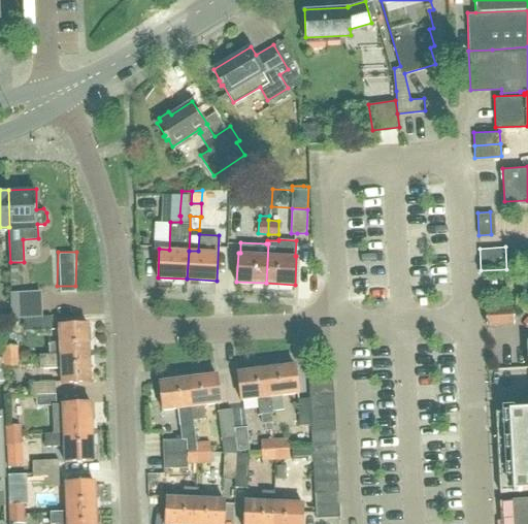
[(11,291),(11,294),(12,316),(40,315),(39,294),(39,290),(11,291)]
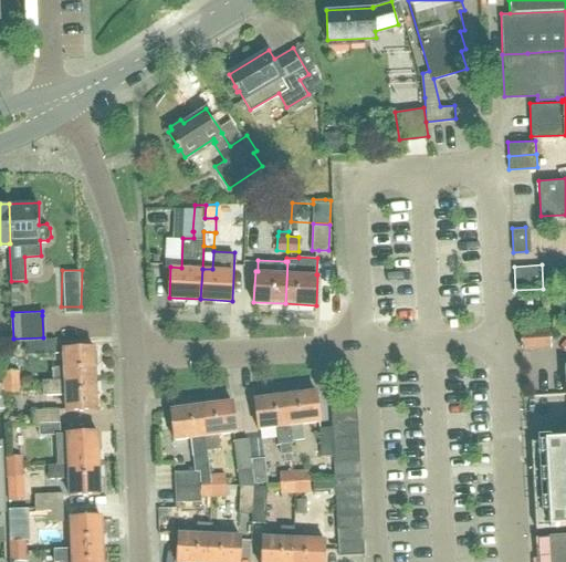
[(549,330),(520,332),(521,346),(551,345),(549,330)]
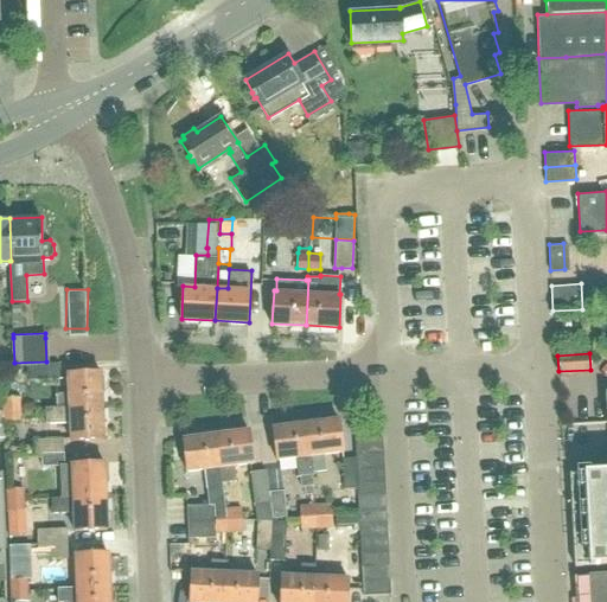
[(59,362),(30,363),(31,378),(59,377),(59,362)]
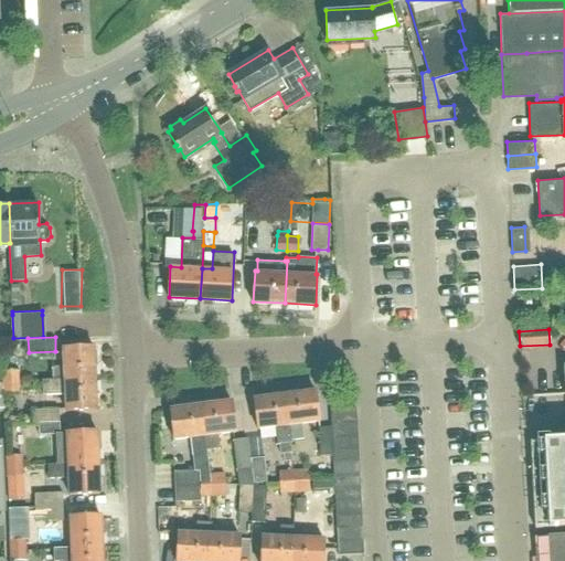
[(52,366),(52,378),(96,377),(96,361),(98,361),(97,348),(95,348),(95,345),(63,346),(64,364),(52,366)]
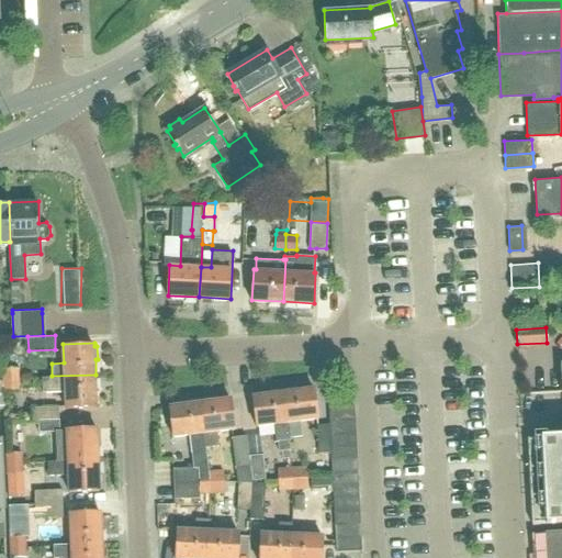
[(3,367),(3,378),(19,377),(19,366),(3,367)]
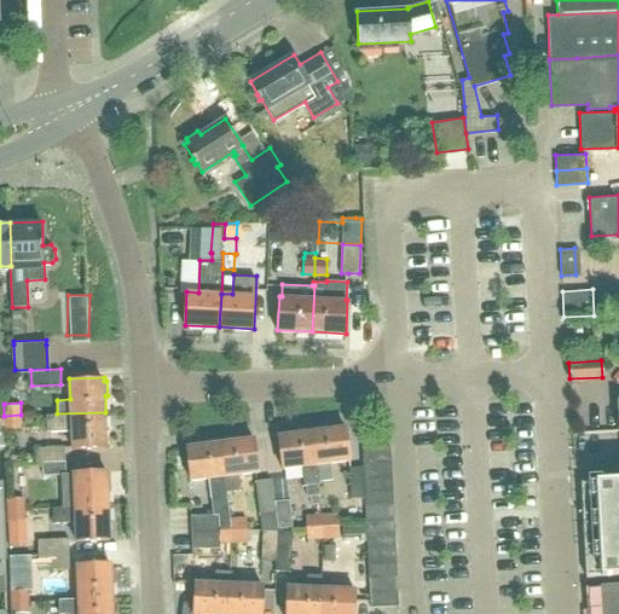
[(106,446),(105,412),(57,413),(46,413),(46,430),(71,429),(71,447),(106,446)]
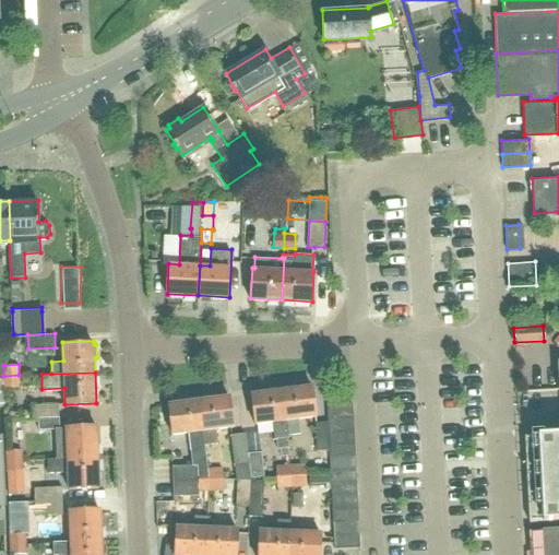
[(19,386),(19,375),(3,376),(4,386),(19,386)]
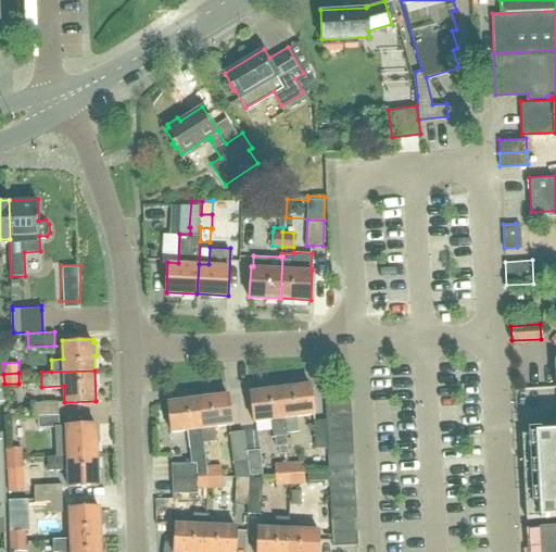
[(300,429),(298,415),(315,413),(312,383),(280,387),(287,431),(300,429)]
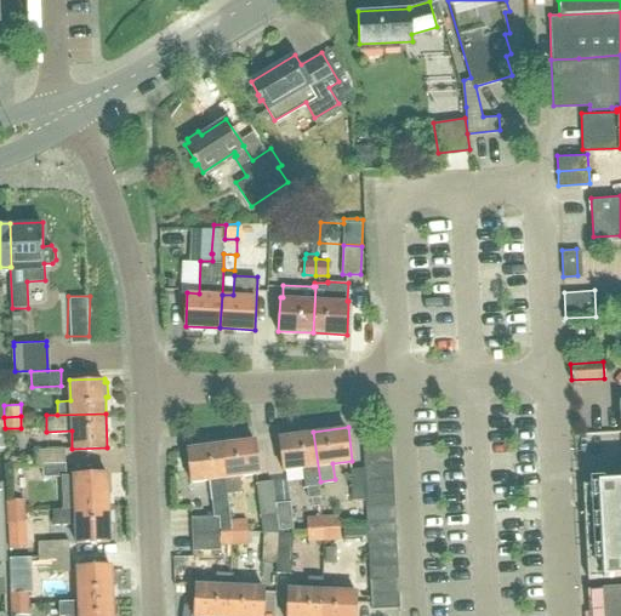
[(320,482),(313,432),(279,437),(284,469),(303,467),(306,485),(307,485),(308,496),(311,496),(312,503),(322,502),(319,482),(320,482)]
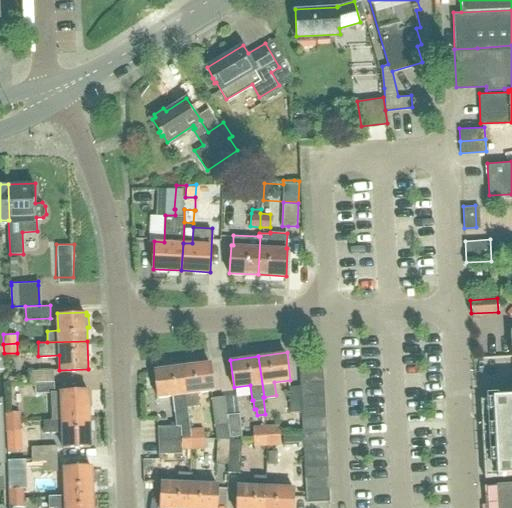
[(211,361),(182,365),(187,404),(188,404),(198,403),(197,392),(214,390),(211,361)]
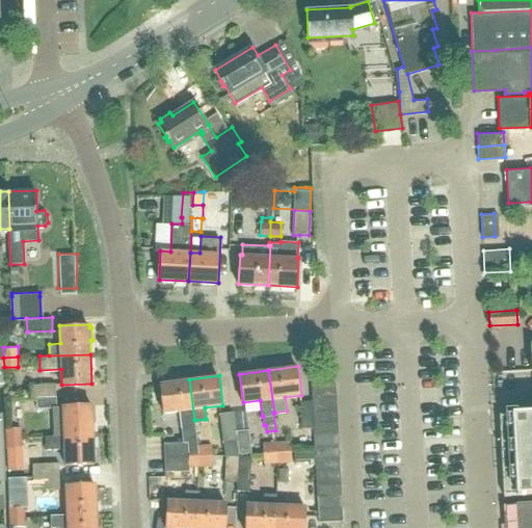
[(164,443),(164,456),(200,455),(200,445),(198,445),(196,426),(195,420),(194,420),(189,379),(160,384),(164,413),(180,411),(182,428),(183,442),(164,443)]
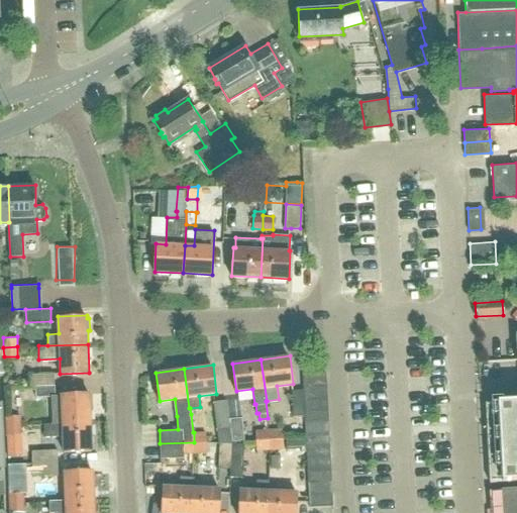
[(30,373),(31,385),(55,384),(54,372),(30,373)]
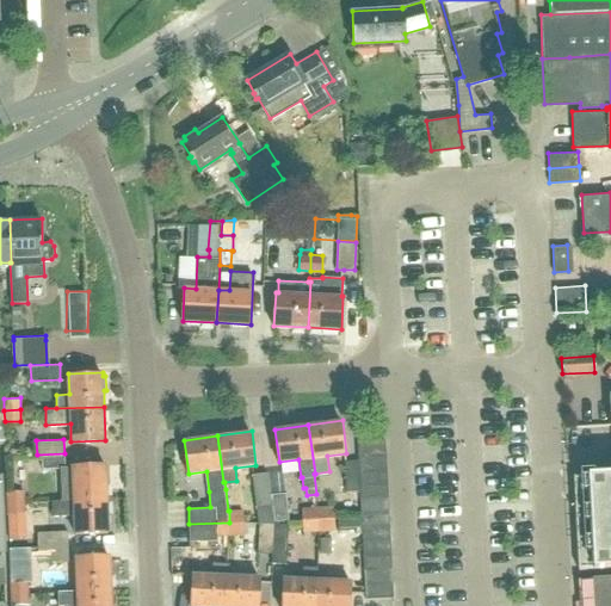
[(358,440),(359,456),(387,455),(387,439),(358,440)]
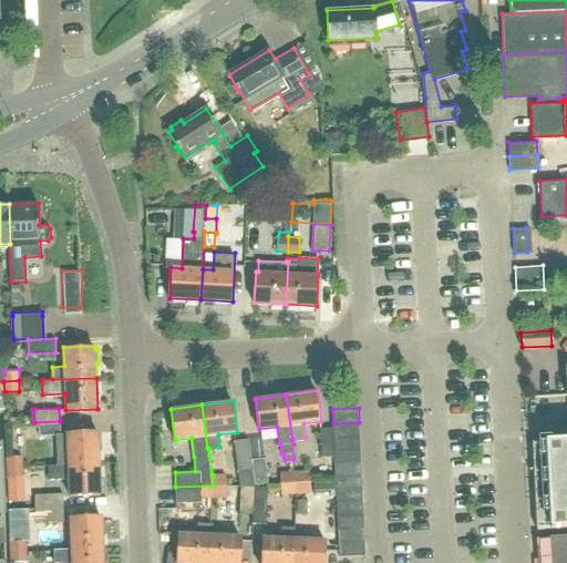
[(39,433),(60,432),(60,421),(39,422),(39,433)]
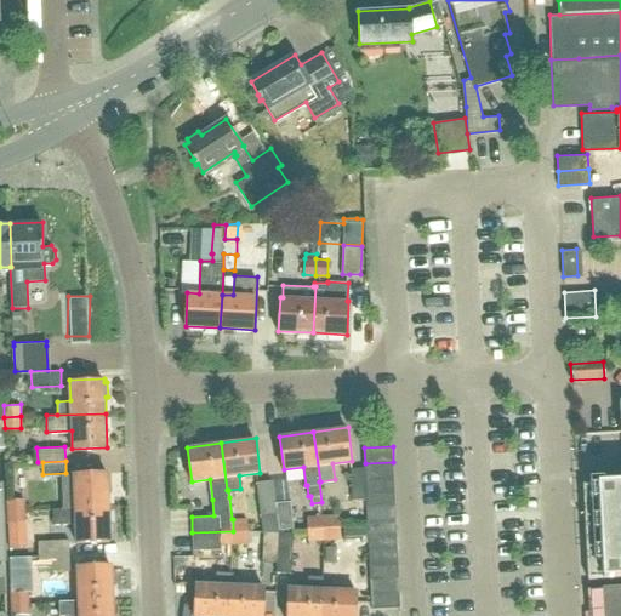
[(393,462),(365,463),(365,478),(394,477),(393,462)]
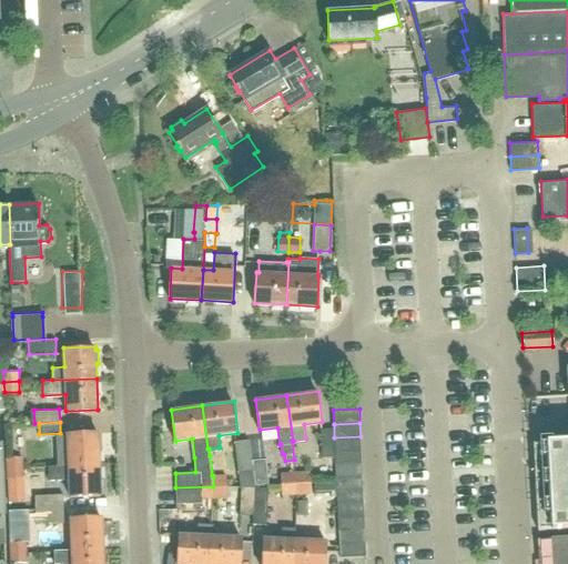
[(332,426),(320,427),(321,455),(333,454),(332,426)]
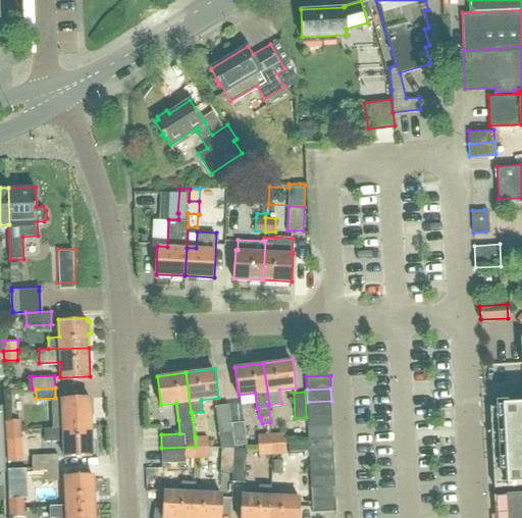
[(62,426),(92,425),(91,397),(81,397),(61,398),(62,426)]
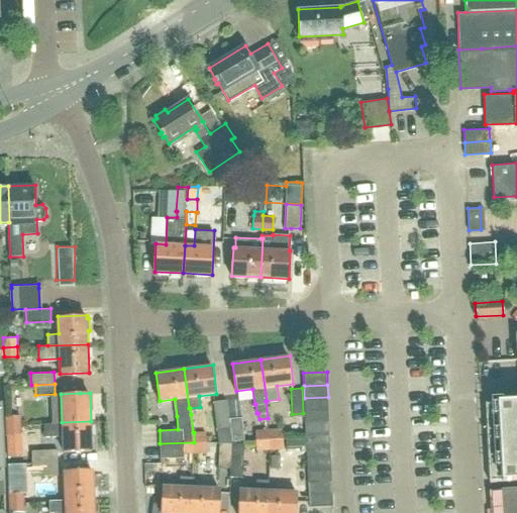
[(304,398),(305,410),(328,409),(328,397),(304,398)]
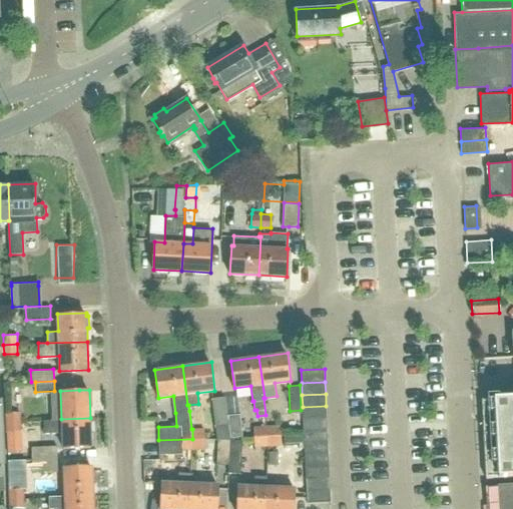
[(215,425),(228,423),(227,415),(224,395),(211,397),(215,425)]
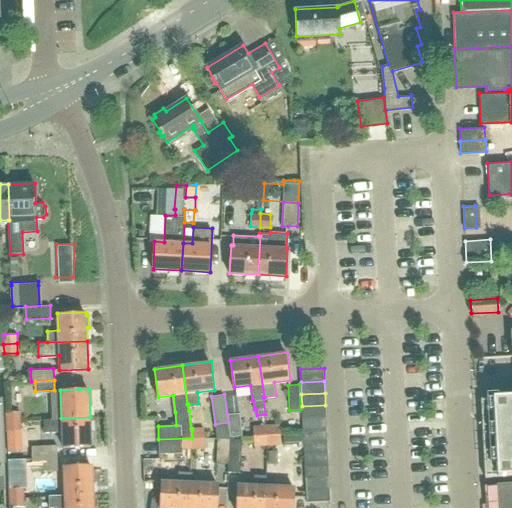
[(511,396),(481,399),(481,421),(477,422),(478,424),(481,422),(482,446),(511,444),(511,396)]
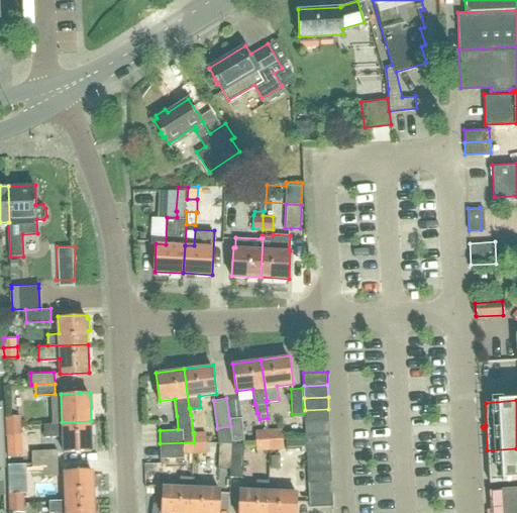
[(328,409),(305,410),(305,422),(329,420),(328,409)]
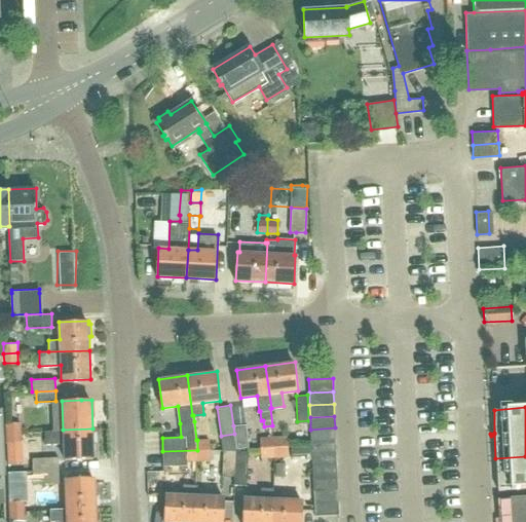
[(6,422),(7,432),(21,432),(20,421),(6,422)]
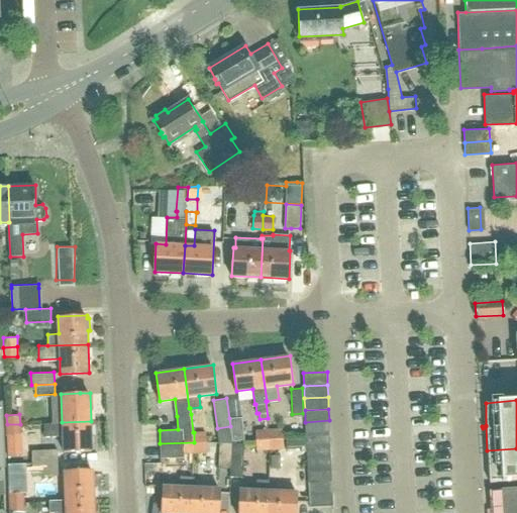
[(229,418),(230,426),(232,439),(244,437),(241,416),(229,418)]
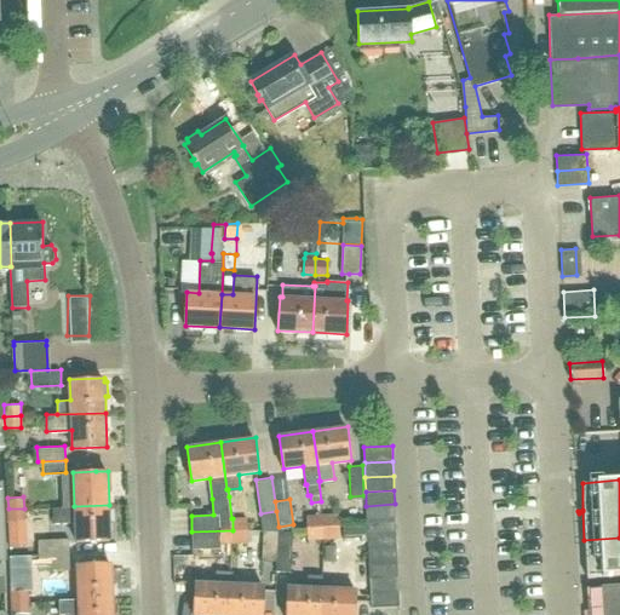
[(366,506),(367,521),(395,518),(395,504),(366,506)]
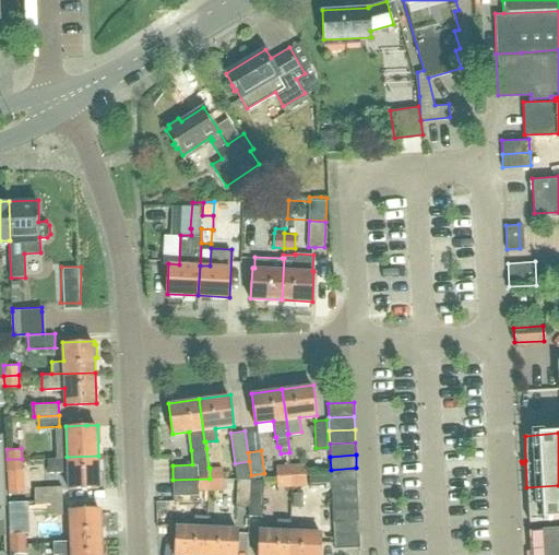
[(98,456),(67,457),(47,458),(47,471),(68,471),(68,487),(99,486),(98,456)]
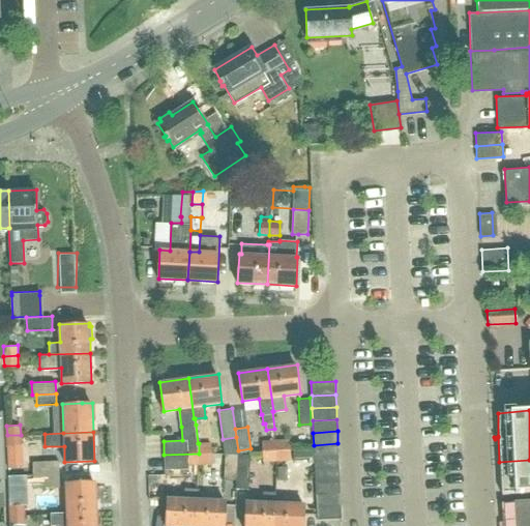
[(21,444),(21,435),(7,435),(7,445),(21,444)]
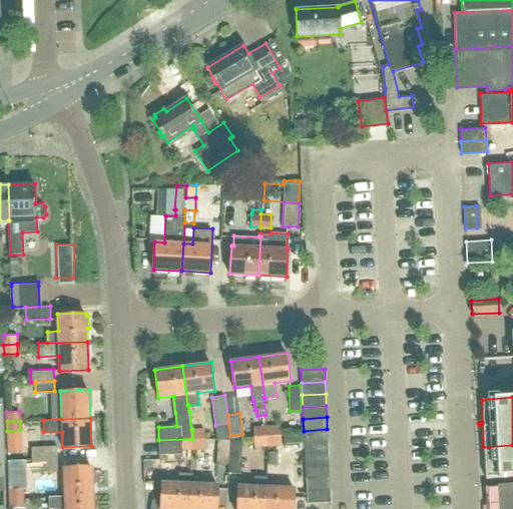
[(267,426),(268,435),(281,435),(281,425),(267,426)]
